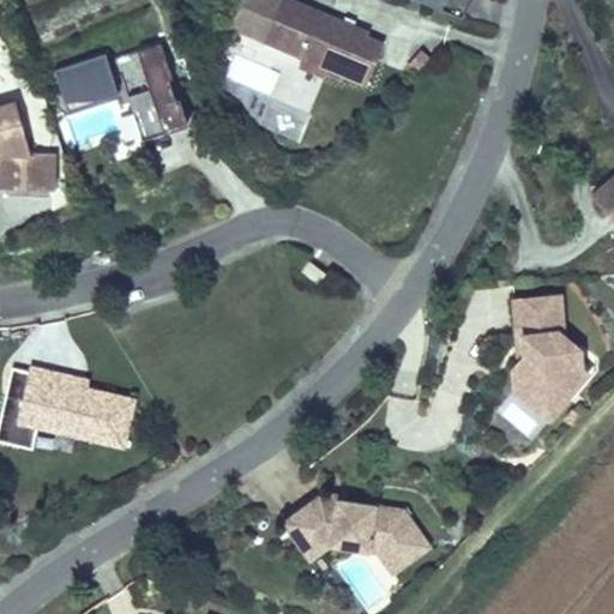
[(383,41),(367,35),(368,30),(299,0),(238,0),(228,23),(366,80),(383,41)]
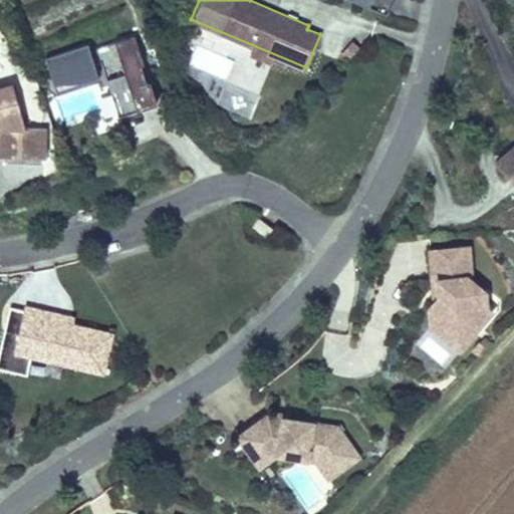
[(93,72),(88,58),(95,56),(112,110),(132,104),(132,101),(150,95),(144,76),(141,77),(131,45),(134,44),(129,30),(42,58),(42,59),(42,60),(51,86),(93,72)]
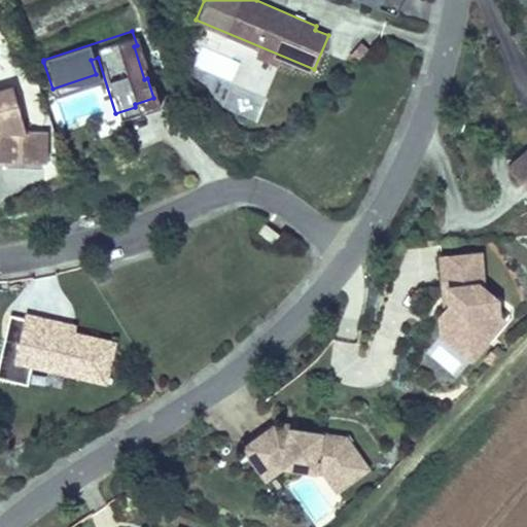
[(26,131),(12,89),(0,92),(0,162),(46,162),(46,130),(26,131)]
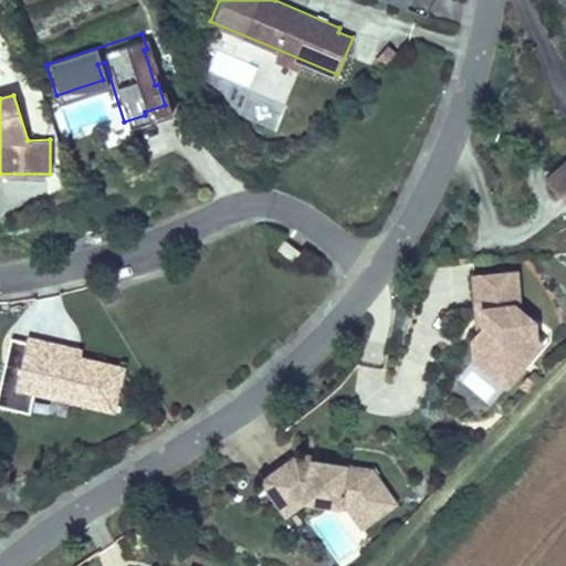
[(145,115),(167,107),(165,105),(145,112),(145,115)]
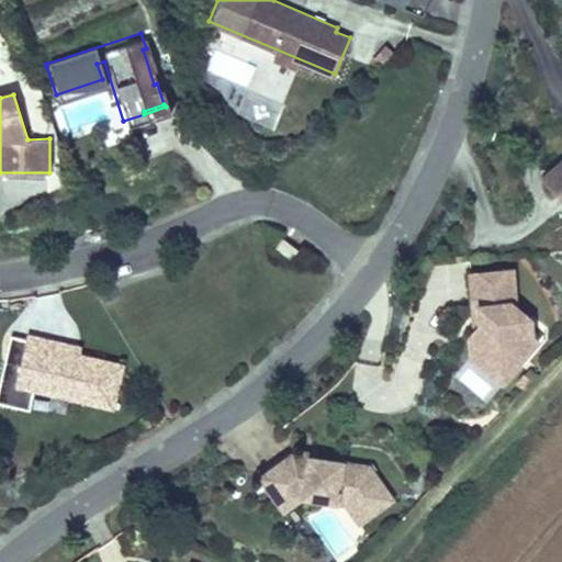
[(561,154),(531,176),(557,214),(561,210),(561,154)]
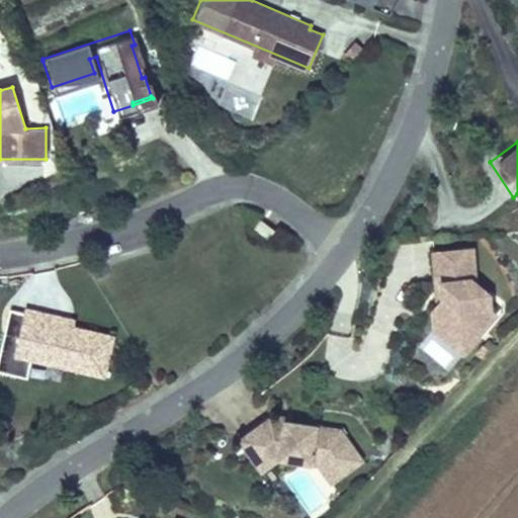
[(260,220),(253,229),(265,238),(272,229),(260,220)]
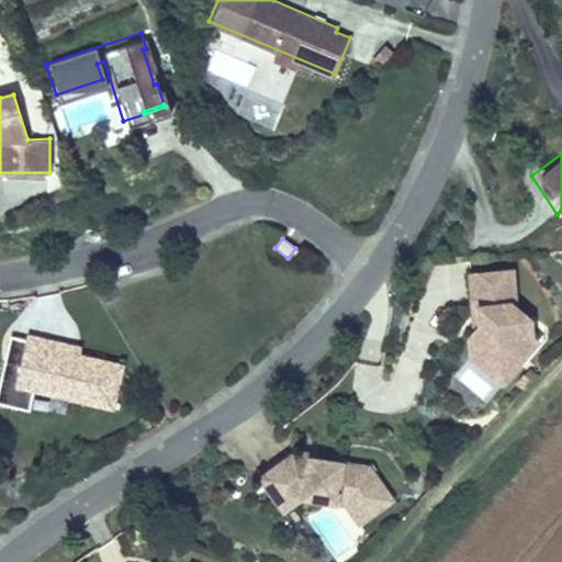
[(537,336),(520,325),(528,315),(515,305),(512,270),(469,273),(472,306),(478,306),(479,324),(474,330),(470,336),(484,346),(505,361),(521,359),(537,336)]
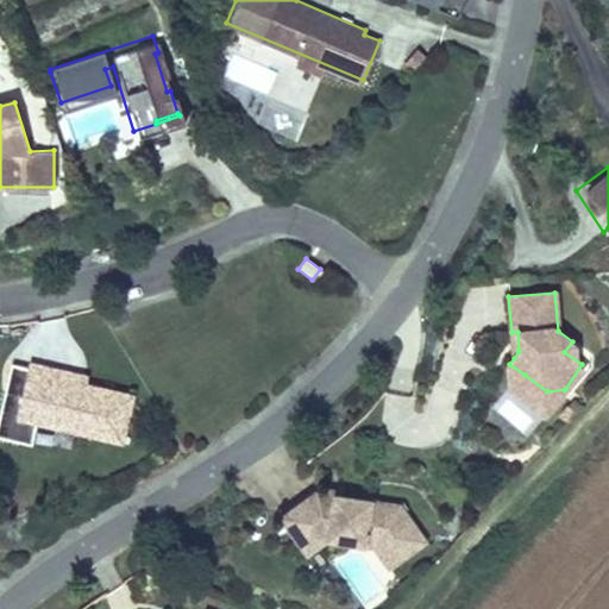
[(125,444),(137,394),(87,382),(51,374),(52,366),(30,360),(29,368),(16,419),(37,424),(125,444)]
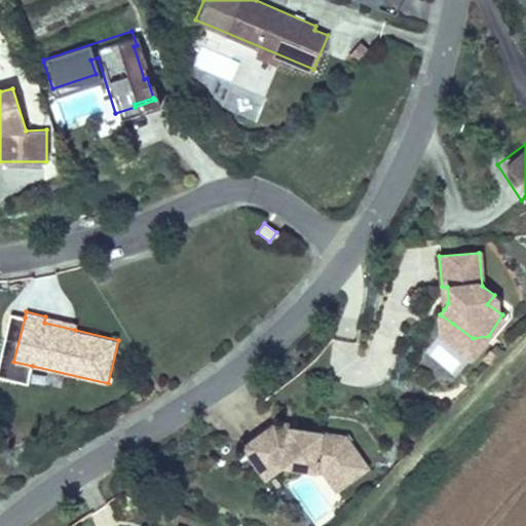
[(25,317),(10,313),(0,354),(0,377),(28,383),(32,366),(13,362),(25,317)]
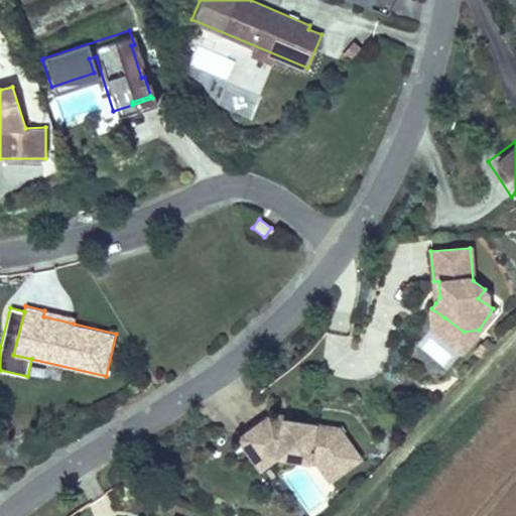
[(75,317),(44,310),(43,316),(74,324),(75,317)]
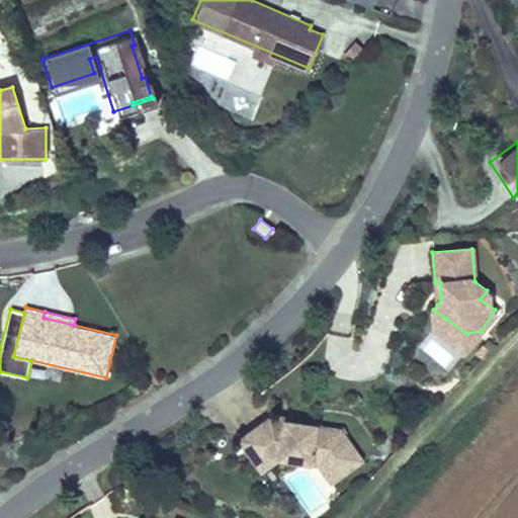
[(465,333),(446,319),(439,330),(467,349),(481,331),(465,333)]
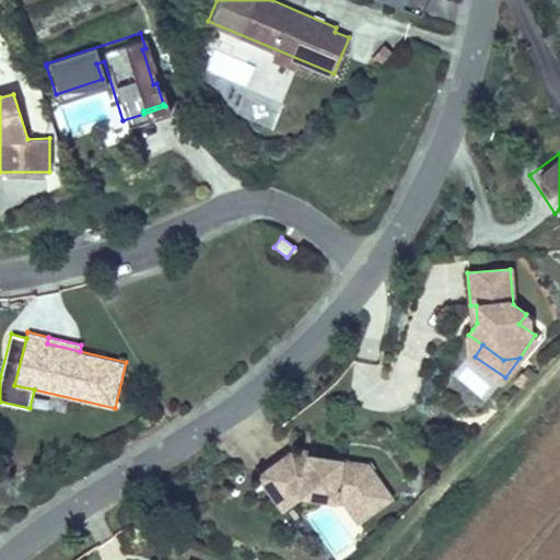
[(372,481),(359,463),(282,452),(249,475),(275,508),(292,494),(326,500),(327,491),(354,494),(372,481)]
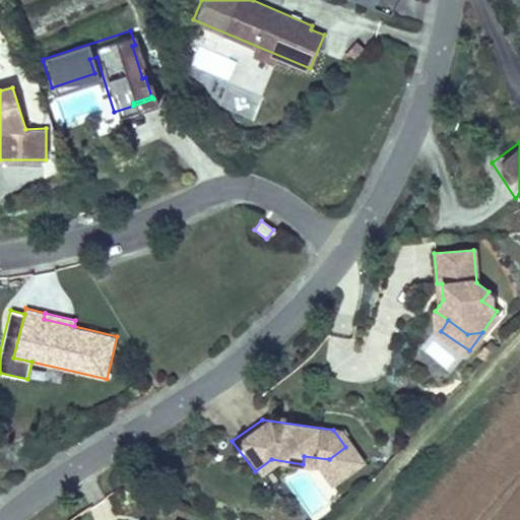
[(324,481),(354,459),(345,447),(329,459),(304,456),(303,464),(311,465),(324,481)]
